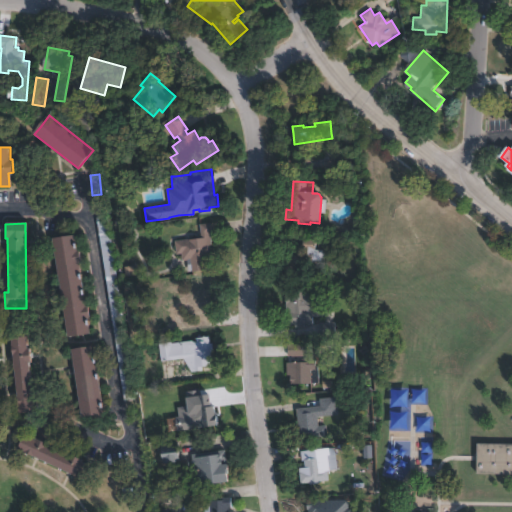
[(208,246),(209,258),(204,258),(205,271),(191,272),(191,271),(188,272),(186,260),(181,261),(181,254),(176,255),(174,242),(201,238),(199,224),(212,223),(214,235),(210,235),(211,245),(208,246)]
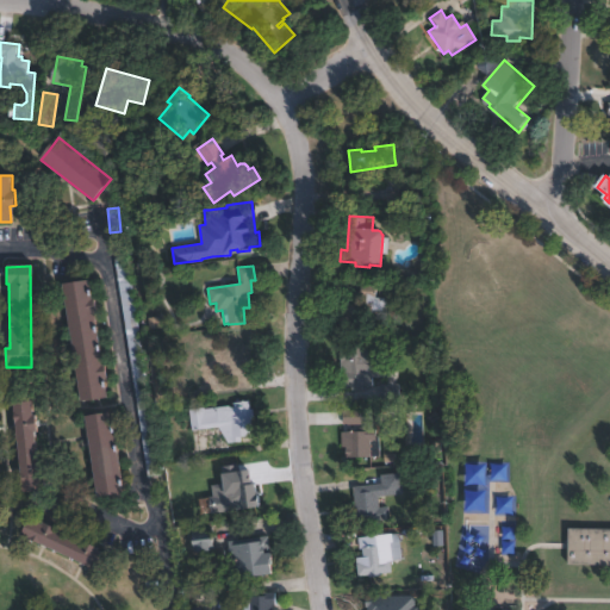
[(87,281),(91,300),(93,300),(95,313),(93,315),(101,366),(104,366),(106,380),(103,381),(105,399),(79,404),(61,285),(87,281)]
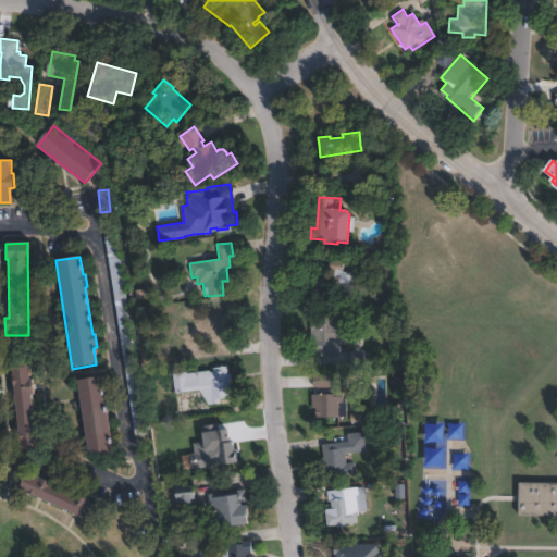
[(354,273),(353,285),(338,284),(338,292),(335,292),(334,304),(309,302),(311,277),(329,279),(330,260),(344,260),(343,272),(354,273)]
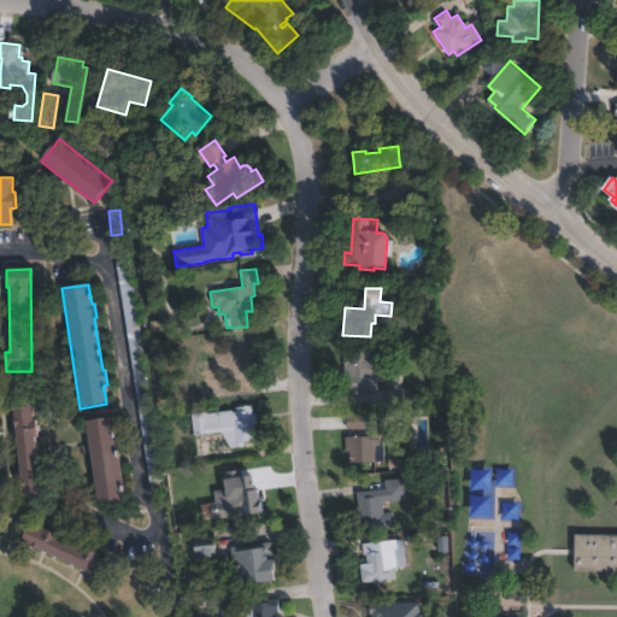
[(213,350),(213,353),(223,353),(223,351),(252,351),(252,368),(250,368),(250,380),(223,380),(223,363),(213,363),(213,365),(199,365),(199,350),(213,350)]
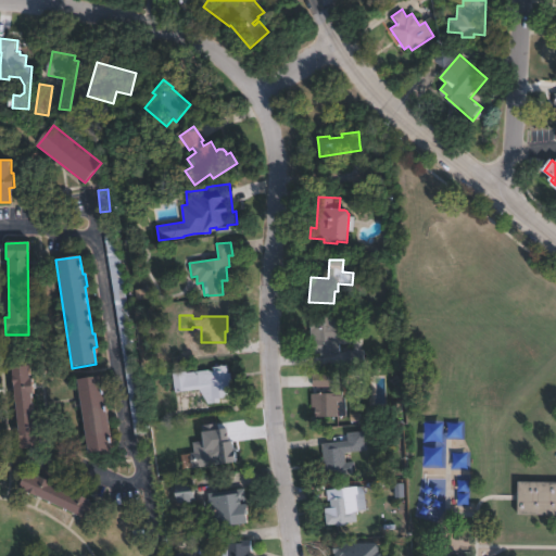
[(352,318),(353,329),(359,329),(361,350),(364,350),(364,362),(348,363),(349,351),(354,350),(354,342),(339,342),(339,354),(329,354),(329,355),(320,356),(319,354),(310,354),(310,339),(308,320),(321,319),(336,319),(352,318)]
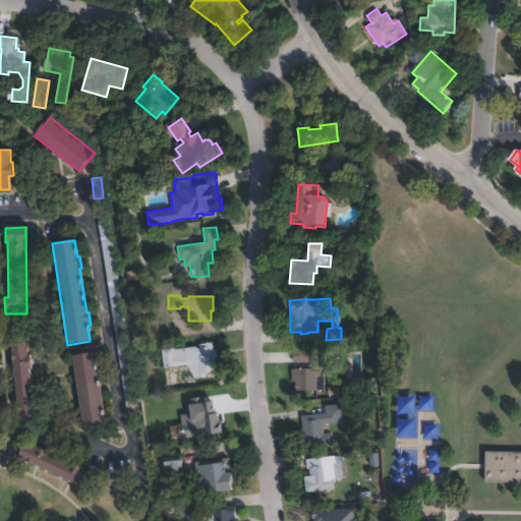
[(25,343),(33,396),(35,396),(36,406),(32,407),(34,420),(20,422),(10,345),(25,343)]
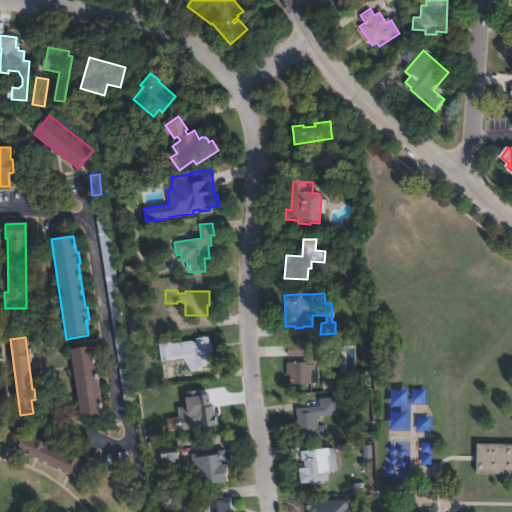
[(209,338),(209,344),(212,344),(213,350),(210,351),(212,366),(197,368),(196,358),(161,362),(161,358),(155,359),(154,353),(159,352),(158,345),(169,343),(169,344),(193,342),(192,340),(209,338)]
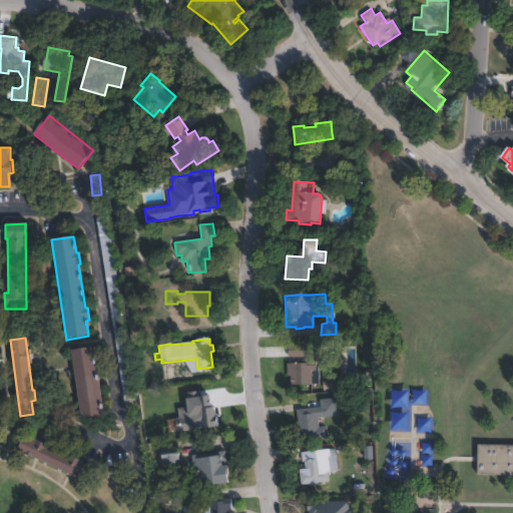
[(102,416),(80,420),(70,351),(92,348),(102,416)]
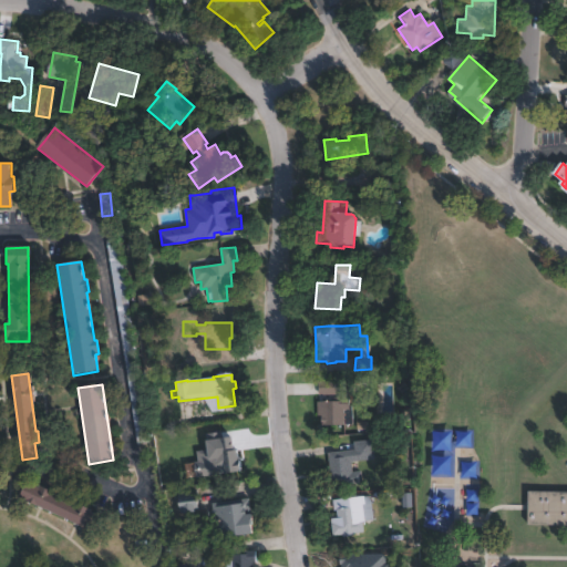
[(327,402),(352,403),(352,426),(307,425),(307,402),(317,402),(317,395),(327,395),(327,402)]
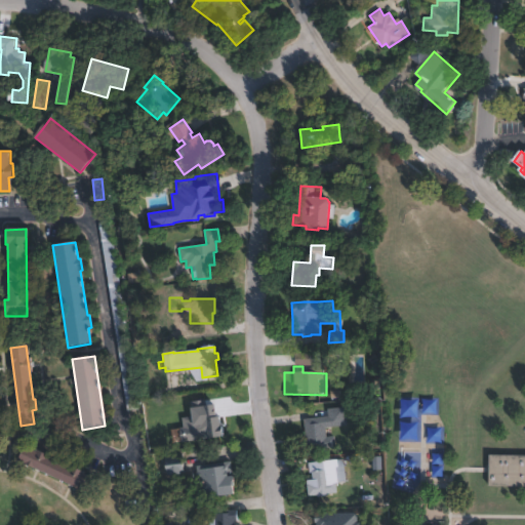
[(219,396),(224,439),(211,441),(210,425),(199,426),(199,423),(193,423),(193,416),(185,417),(183,405),(195,403),(195,399),(219,396)]
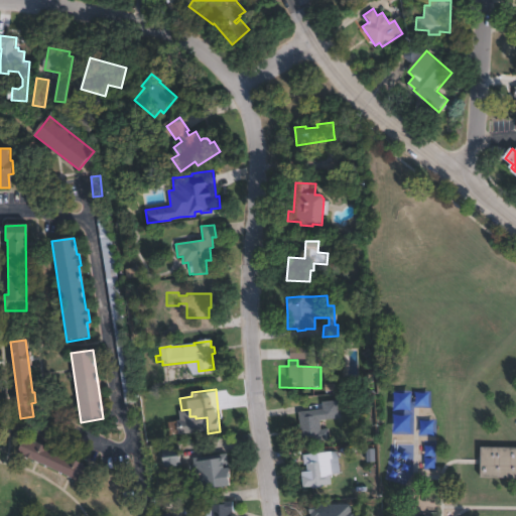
[(319,421),(320,430),(329,430),(330,440),(296,443),(295,429),(299,428),(298,413),(310,412),(310,404),(339,402),(340,419),(319,421)]
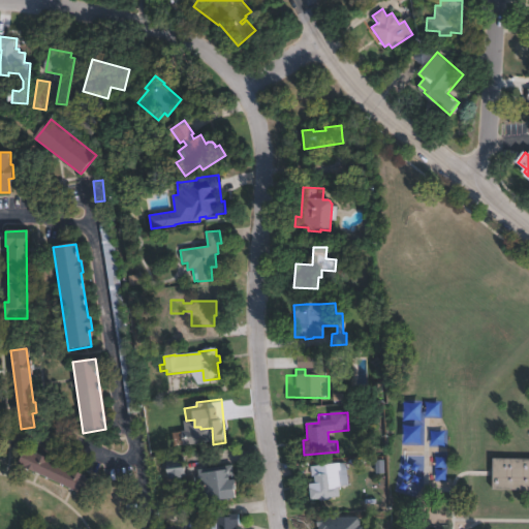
[(23,452),(35,458),(36,455),(50,461),(48,464),(69,474),(71,471),(84,477),(83,479),(94,486),(88,499),(17,465),(23,452)]
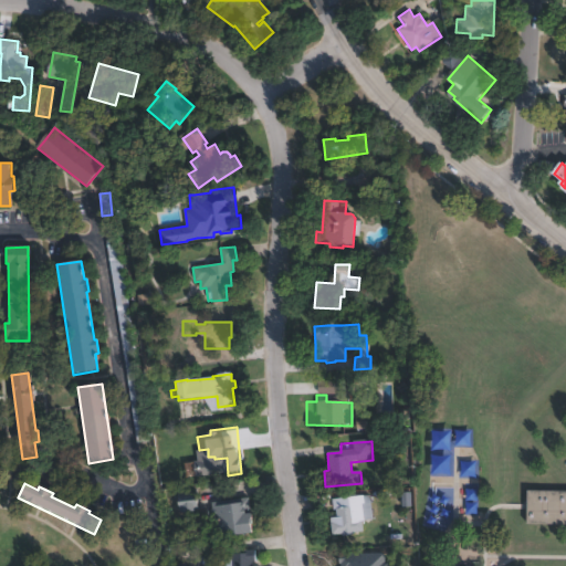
[(194,512),(181,514),(181,513),(179,514),(177,493),(195,490),(197,510),(194,511),(194,512)]
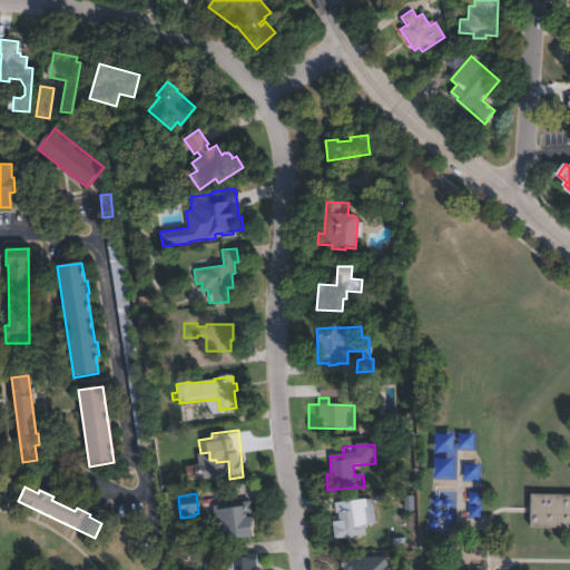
[(569,527),(554,527),(527,526),(527,493),(539,493),(569,493),(569,527)]
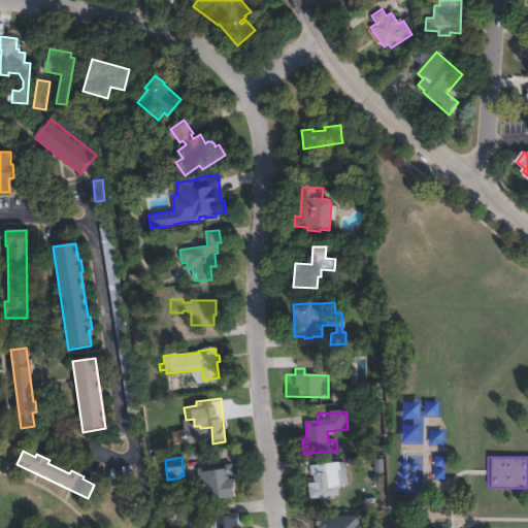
[(234,462),(238,497),(207,501),(206,492),(200,493),(196,467),(232,462),(234,462)]
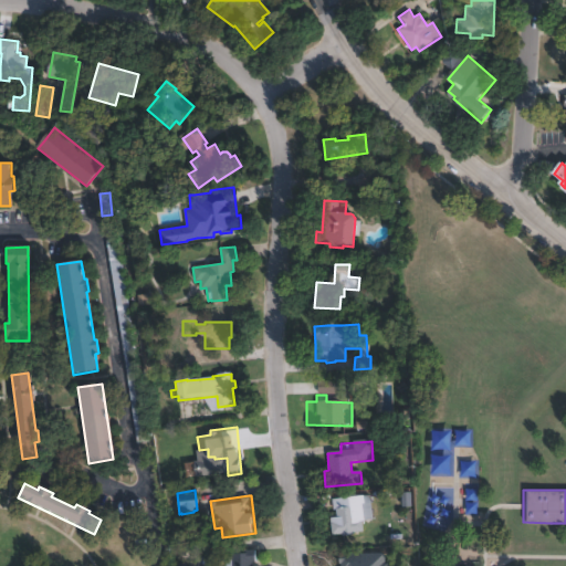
[(370,495),(373,521),(362,522),(364,533),(353,534),(353,535),(333,537),(331,519),(336,519),(336,510),(334,511),(332,500),(370,495)]
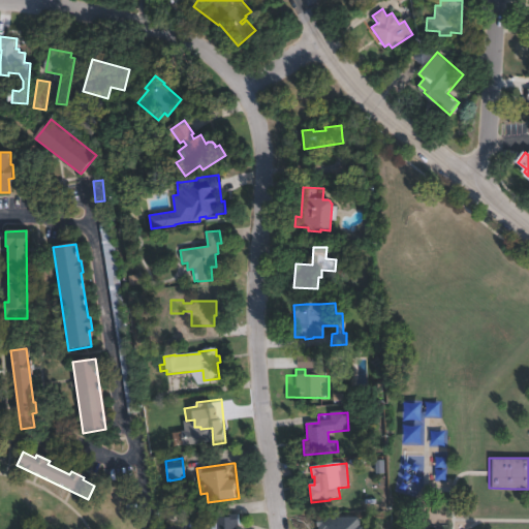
[(236,527),(236,528),(210,528),(210,521),(216,521),(216,515),(239,515),(238,527),(236,527)]
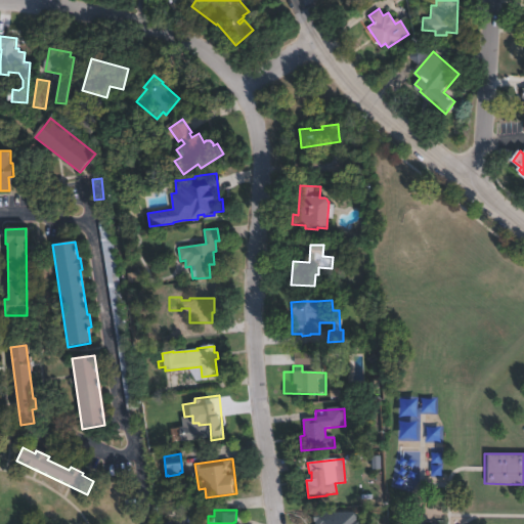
[(358,515),(358,523),(307,523),(307,521),(324,519),(324,517),(333,516),(334,518),(358,515)]
